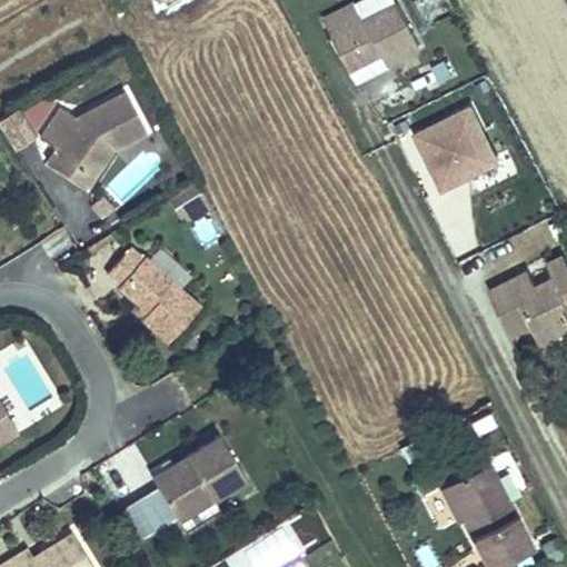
[(153,0),(158,9),(178,0),(153,0)]
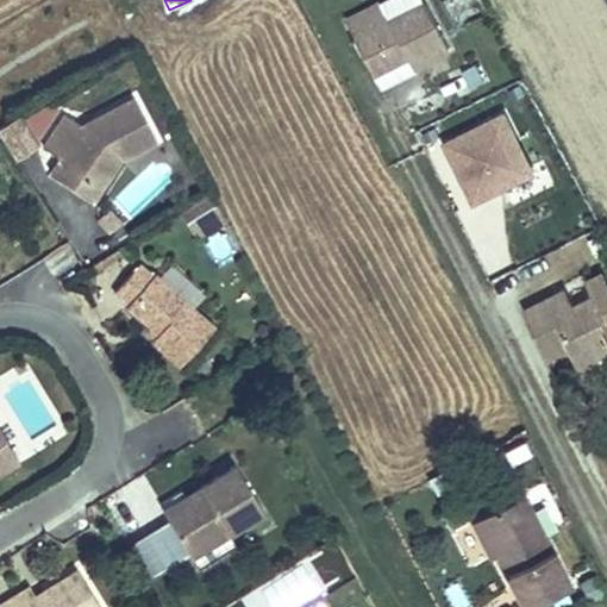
[(345,24),(373,77),(396,66),(408,60),(414,69),(449,51),(424,4),(386,23),(377,7),(345,24)]
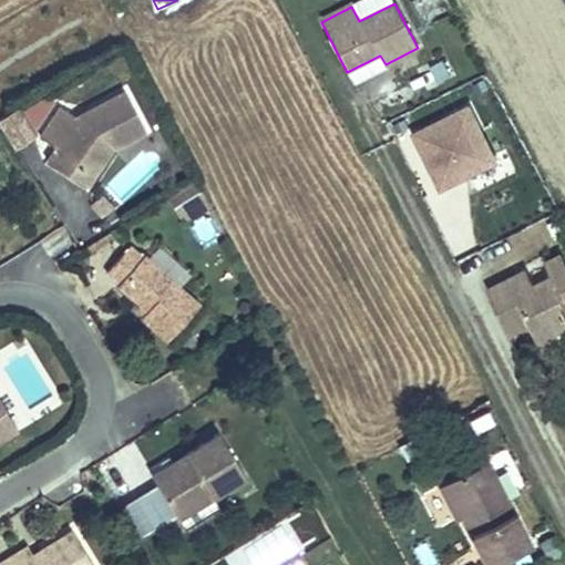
[(369,61),(373,70),(386,64),(380,55),(369,61)]
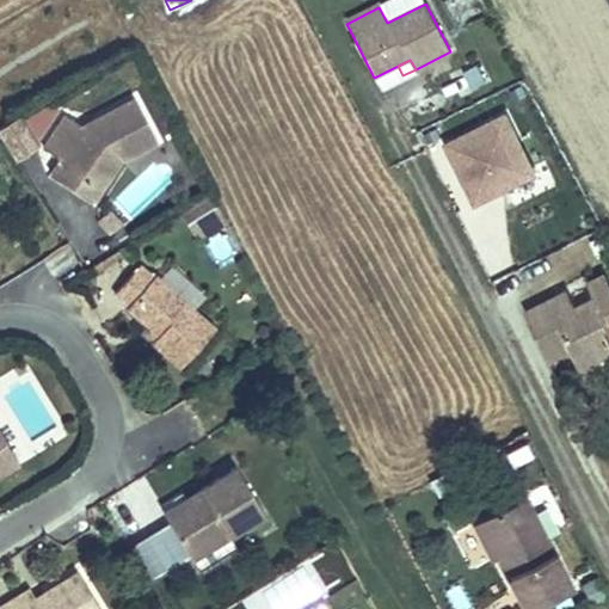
[(102,176),(124,143),(131,149),(165,130),(143,86),(91,115),(77,104),(54,135),(68,146),(66,148),(102,176)]
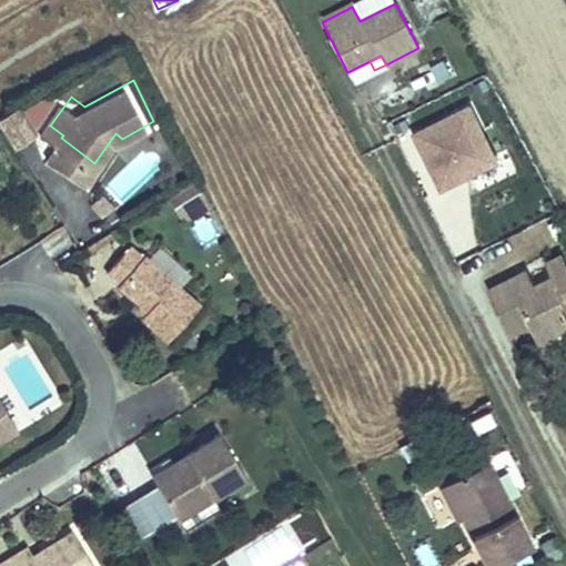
[(407,130),(436,190),(497,161),(470,101),(407,130)]
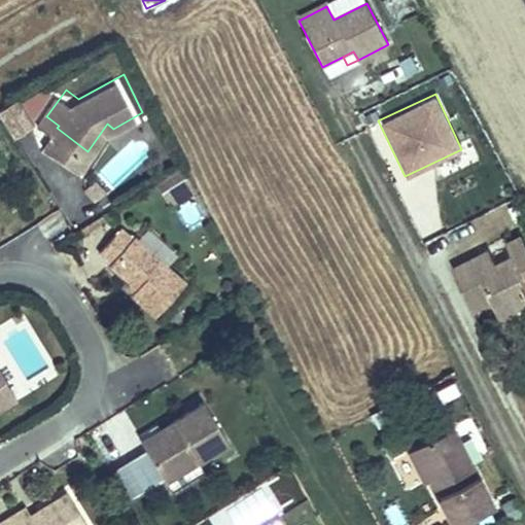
[(0,116),(11,136),(29,125),(13,99),(0,106),(0,116)]
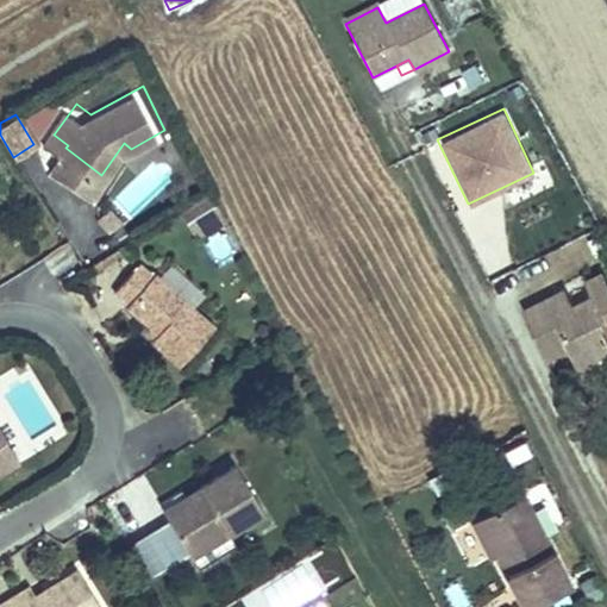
[(58,158),(100,189),(131,149),(124,143),(101,175),(66,148),(58,158)]
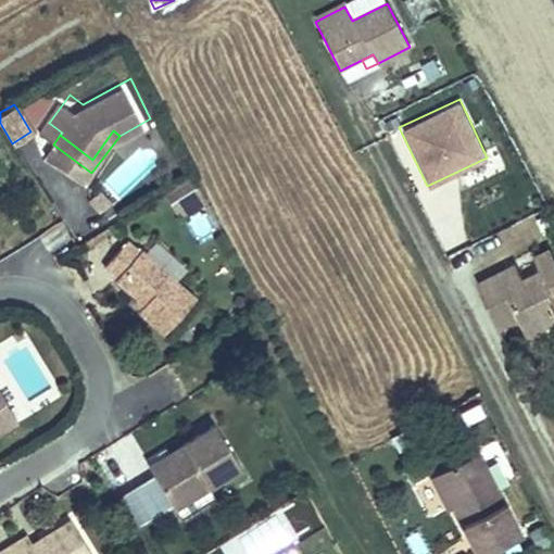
[(197,242),(215,233),(203,211),(185,221),(197,242)]
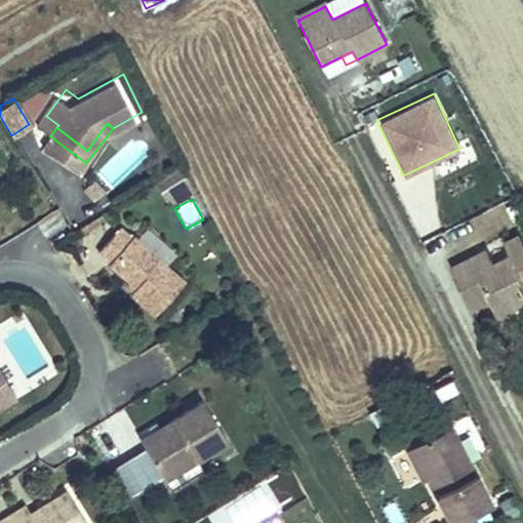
[(130,290),(154,312),(184,280),(163,262),(147,246),(132,234),(131,235),(123,228),(99,252),(110,262),(109,264),(134,286),(130,290)]
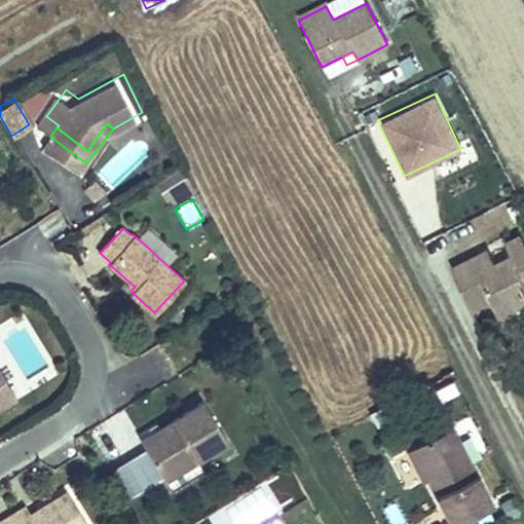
[(147,247),(163,262),(169,256),(152,240),(147,247)]
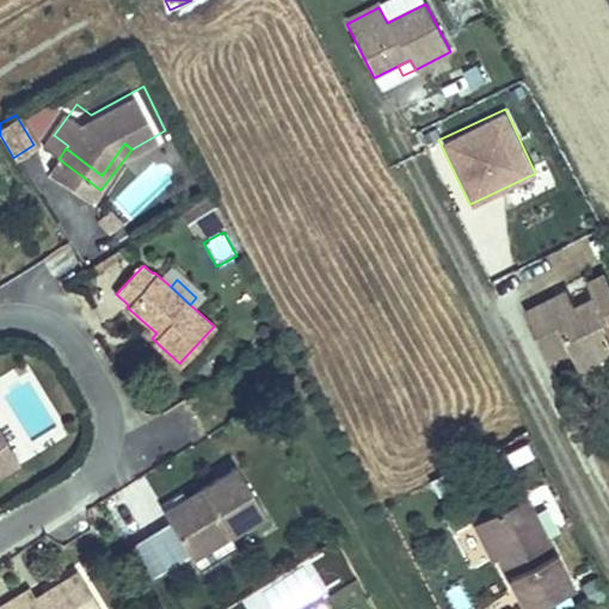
[(597,314),(608,336),(608,289),(598,295),(606,309),(597,314)]
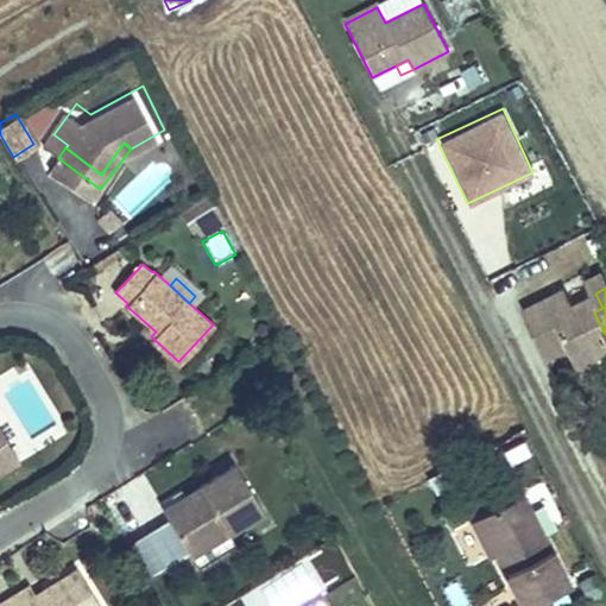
[(603,308),(595,294),(587,297),(594,313),(603,308)]
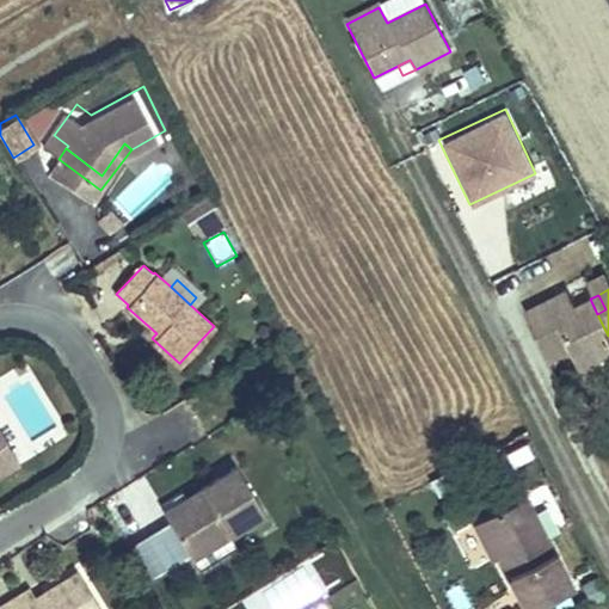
[(570,309),(577,325),(597,314),(590,299),(570,309)]
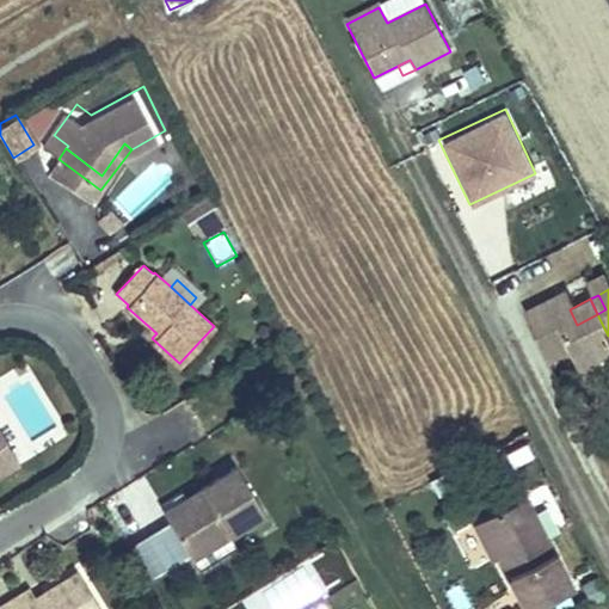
[(535,321),(559,369),(582,357),(591,376),(608,367),(608,336),(597,314),(577,325),(570,309),(567,306),(535,321)]
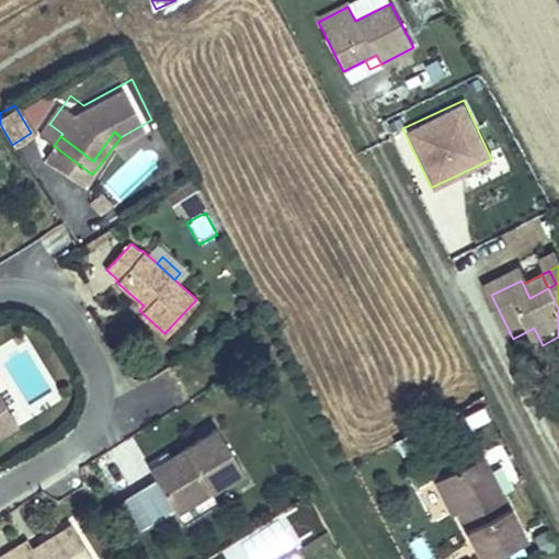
[(513,339),(522,355),(543,345),(534,328),(513,339)]
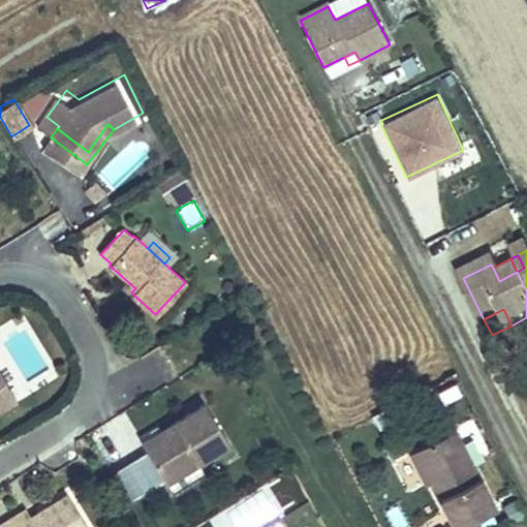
[(0,406),(16,396),(0,370),(0,406)]
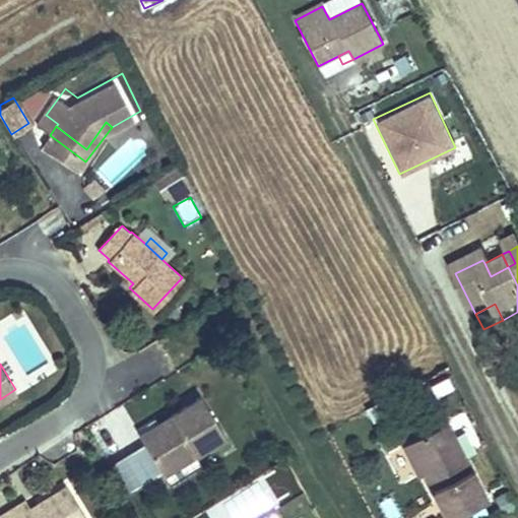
[(222,437),(199,399),(168,417),(172,424),(140,443),(169,488),(201,467),(194,455),(222,437)]
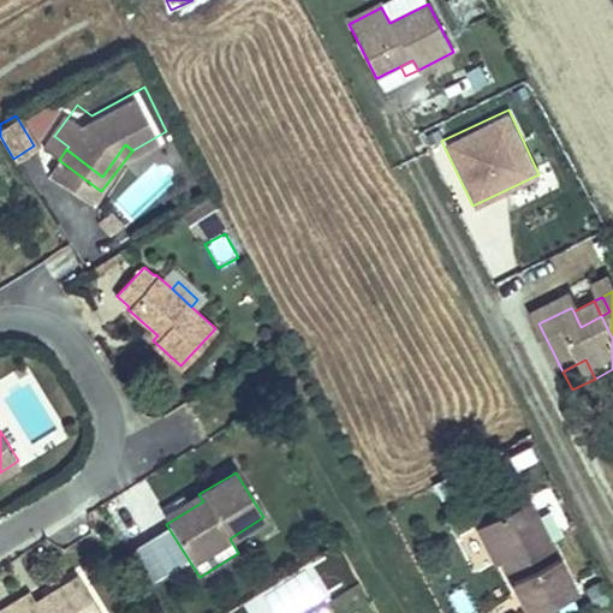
[(203,501),(198,494),(162,517),(166,524),(203,501)]
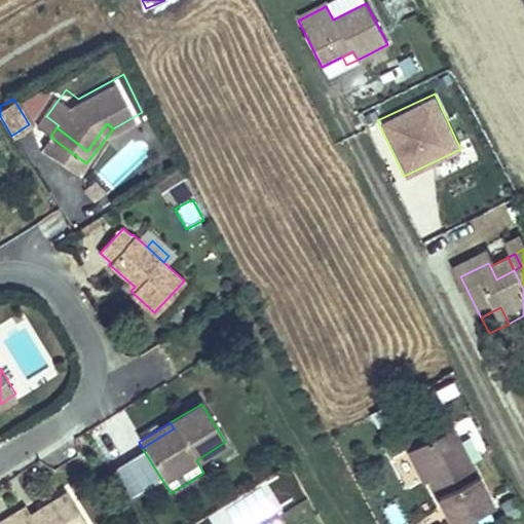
[(415,476),(431,508),(439,523),(490,523),(457,456),(415,476)]
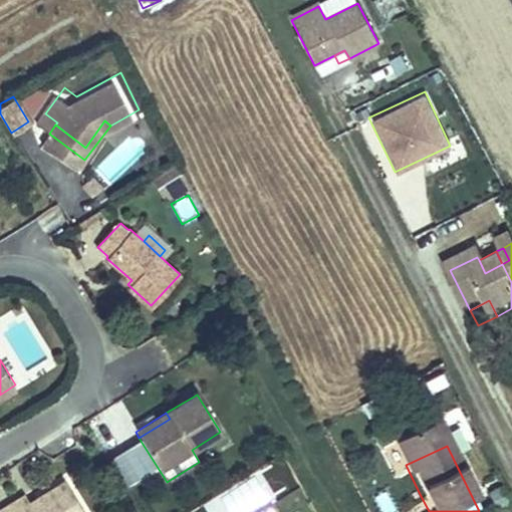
[(399,468),(414,499),(421,496),(406,465),(399,468)]
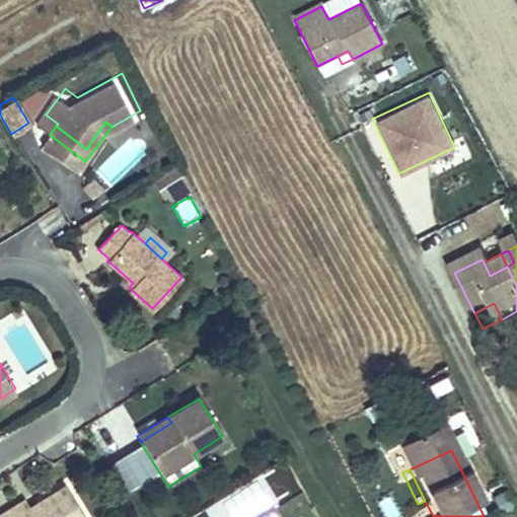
[(271,473),(262,478),(273,500),(283,495),(271,473)]
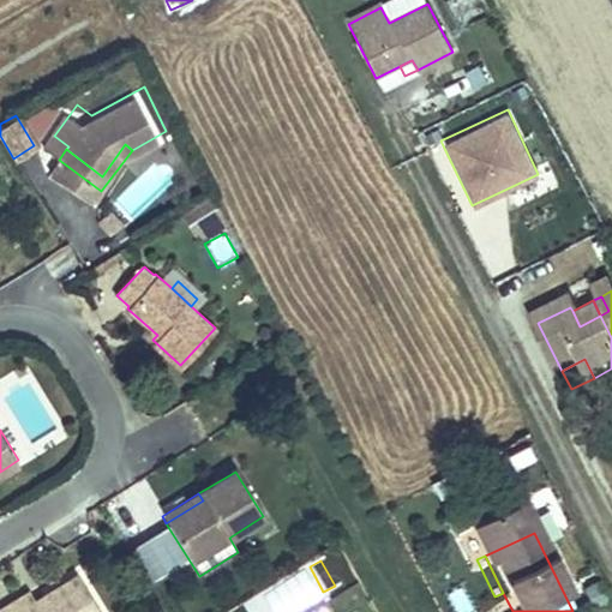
[(13,601),(0,609),(0,611),(99,611),(77,576),(34,601),(18,611),(13,601)]
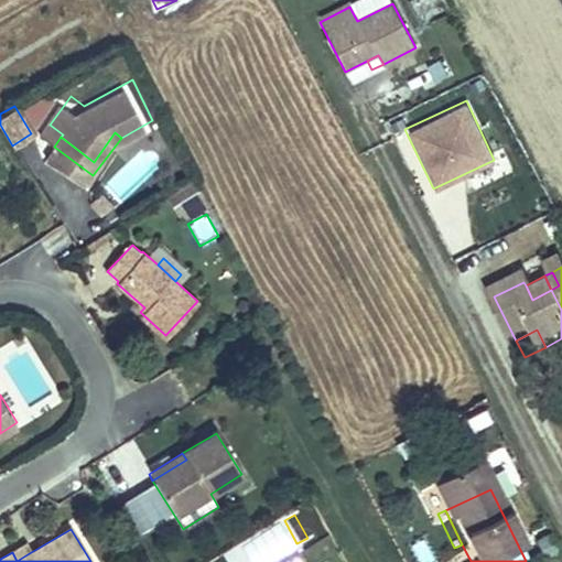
[(17,561),(31,552),(25,543),(12,552),(17,561)]
